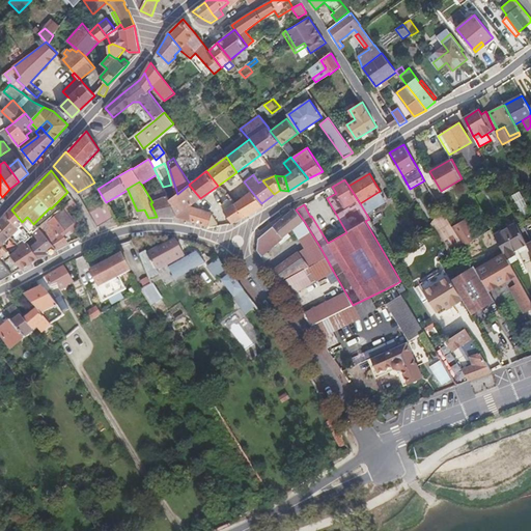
[(177,194),(191,221),(207,227),(208,223),(211,217),(212,214),(189,206),(200,198),(189,185),(177,194)]
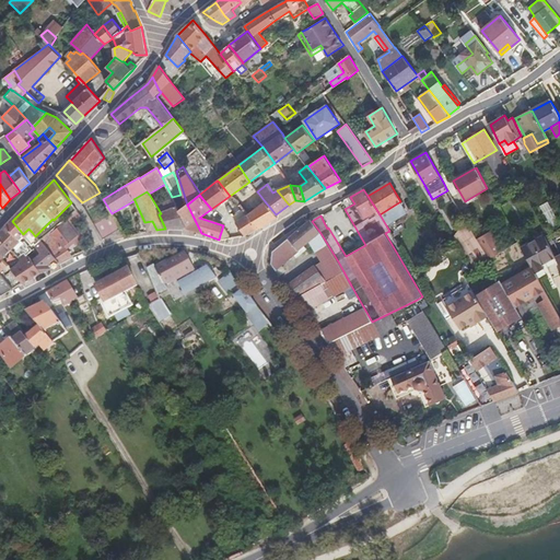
[(559,221),(552,200),(543,203),(550,226),(559,223),(559,221)]
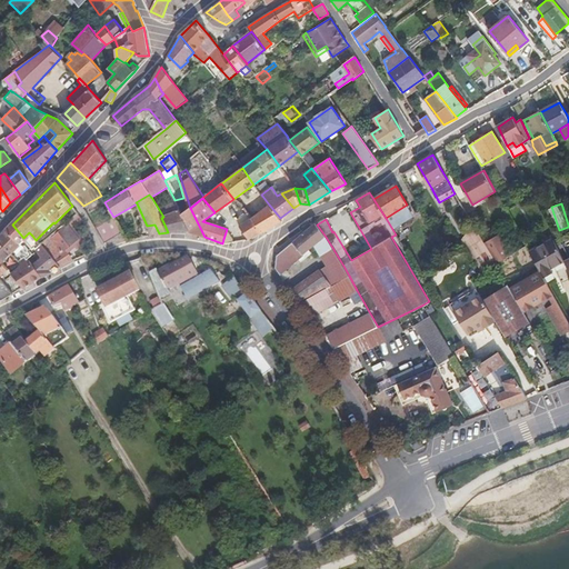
[(252,218),(262,233),(282,221),(280,218),(269,205),(252,218)]
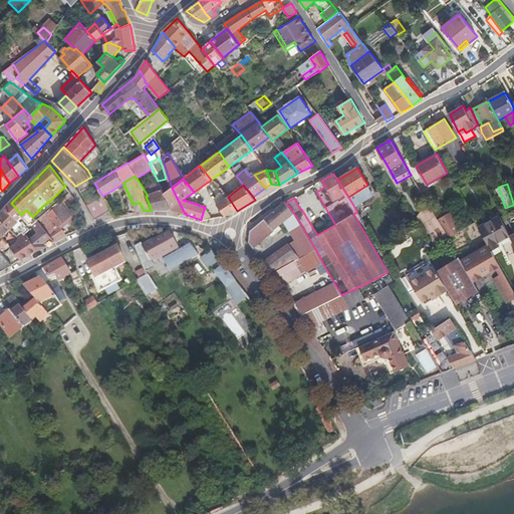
[(173,210),(185,214),(172,188),(164,193),(172,208),(173,210)]
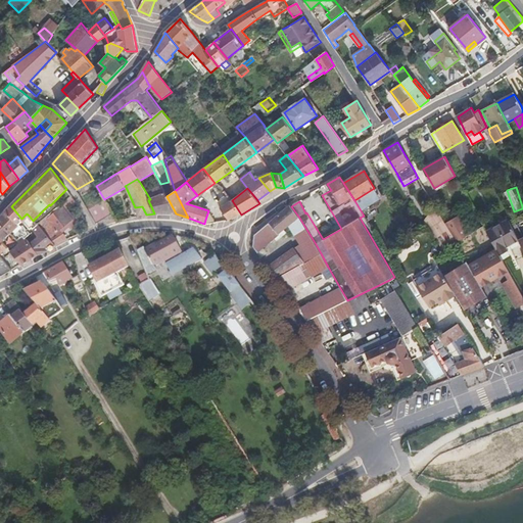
[(154,214),(175,211),(167,196),(165,194),(155,197),(157,202),(150,204),(154,214)]
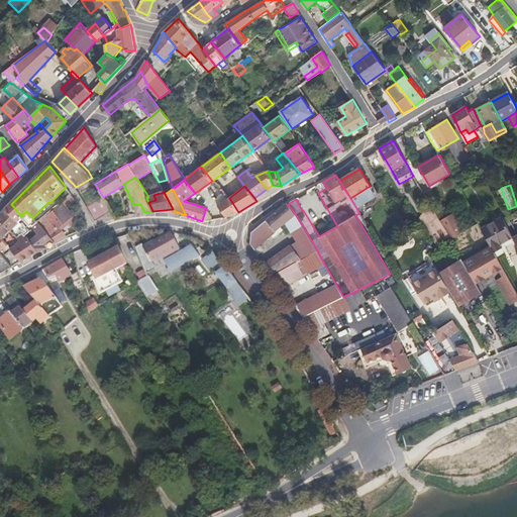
[(111,211),(104,198),(95,203),(86,209),(95,221),(103,217),(111,211)]
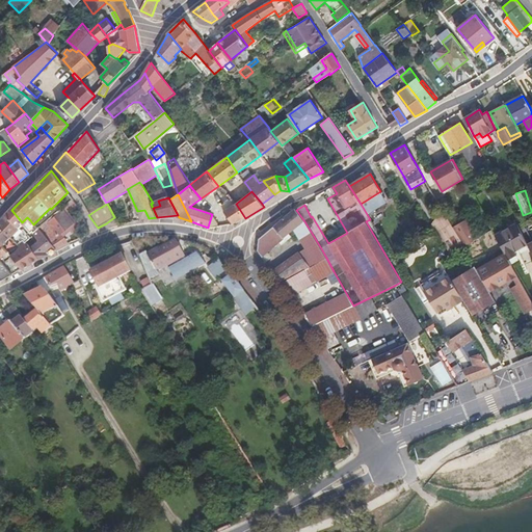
[(224,211),(233,224),(243,217),(244,218),(245,218),(236,204),(224,211)]
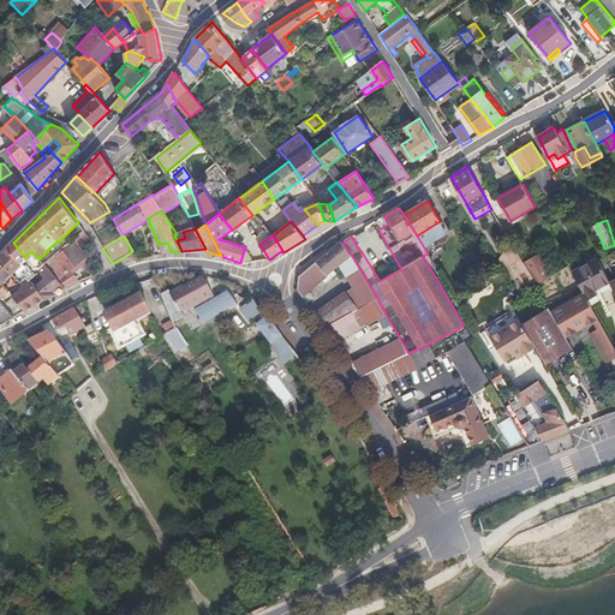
[(342,243),(341,242),(317,262),(299,276),(298,290),(303,298),(304,297),(310,292),(328,275),(340,266),(352,256),(342,243)]
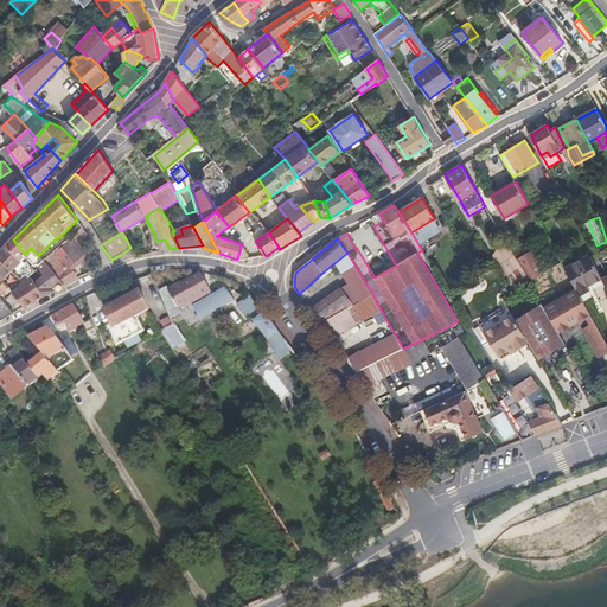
[(19,259),(25,254),(13,240),(7,246),(19,259)]
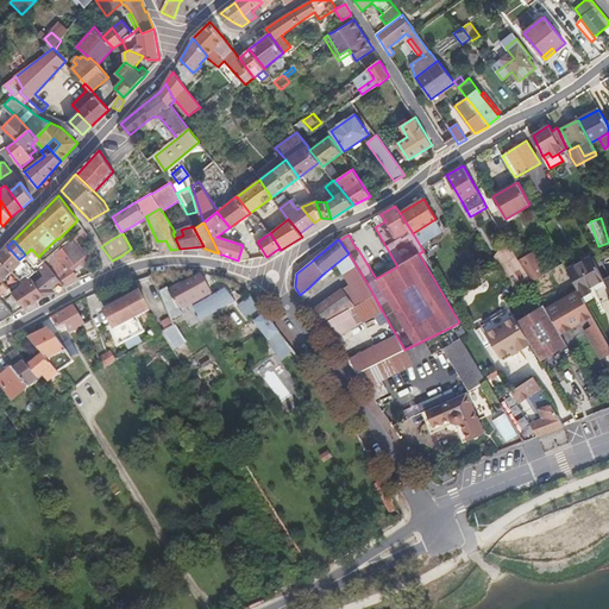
[(66,286),(76,280),(68,269),(85,255),(71,240),(55,255),(60,261),(50,268),(66,286)]
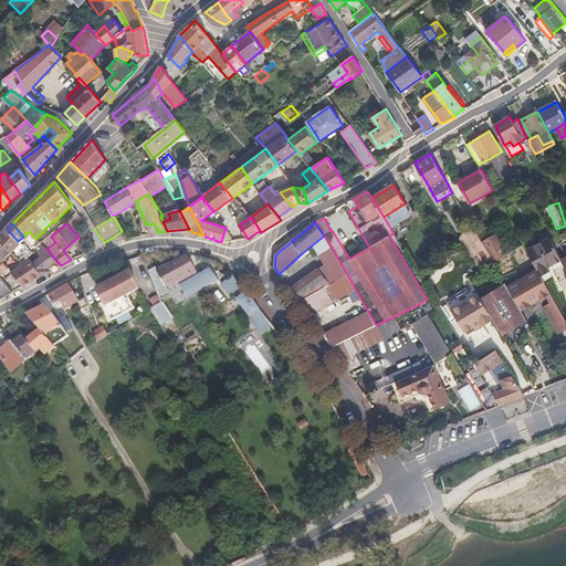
[(150,233),(158,232),(154,223),(146,224),(150,233)]
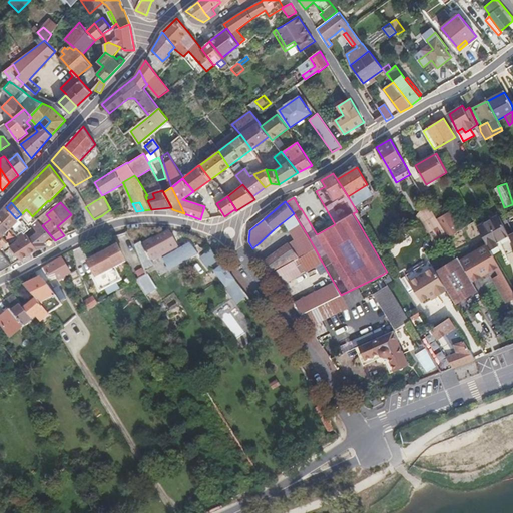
[(448,237),(437,219),(427,202),(417,216),(434,244),(448,237)]
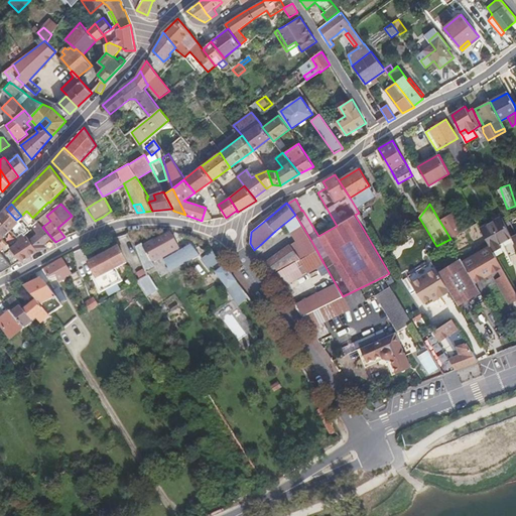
[(10,230),(18,222),(16,220),(6,209),(0,214),(0,215),(4,220),(2,222),(10,230)]
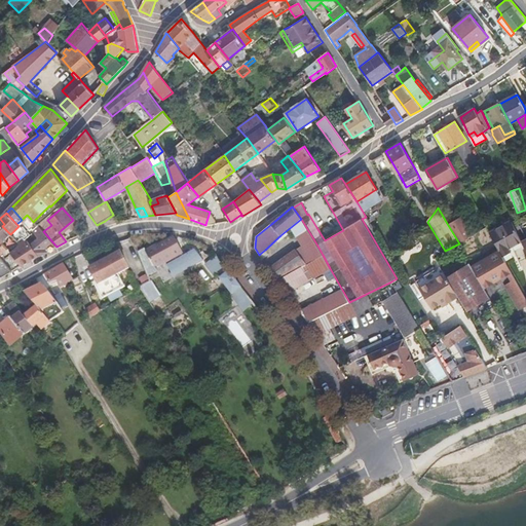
[(24,223),(30,218),(27,215),(22,220),(24,223)]
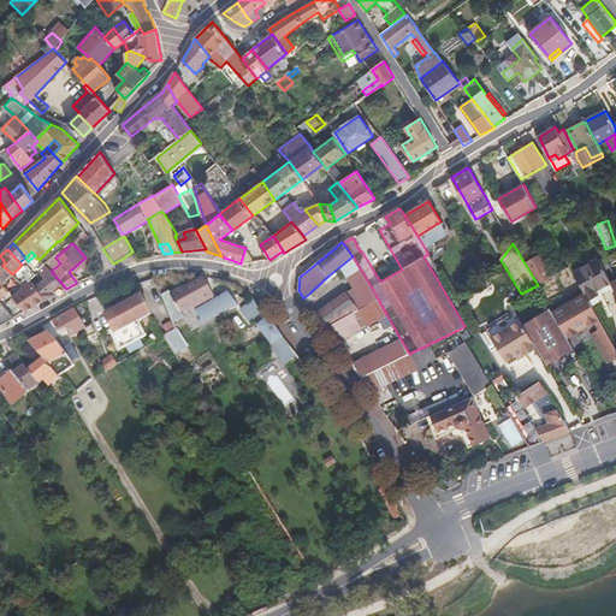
[(525,264),(538,285),(538,286),(554,277),(540,255),(525,264)]
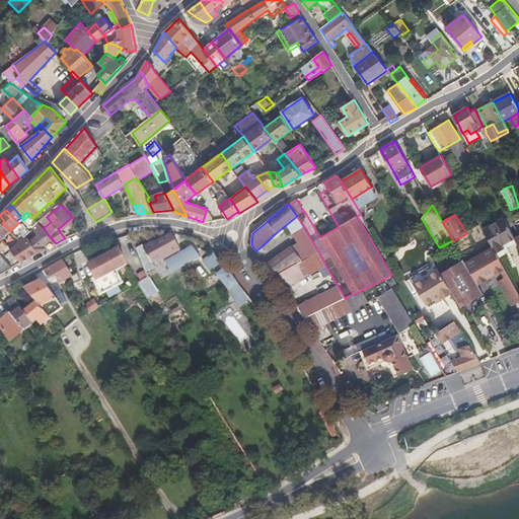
[(0,236),(3,239),(10,231),(2,223),(4,221),(0,216),(0,236)]
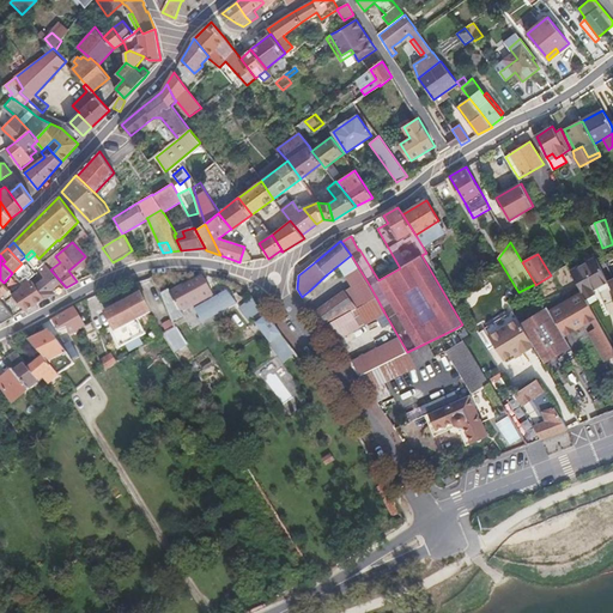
[(370,286),(351,255),(339,265),(352,286),(345,291),(335,298),(346,314),(376,297),(370,286)]
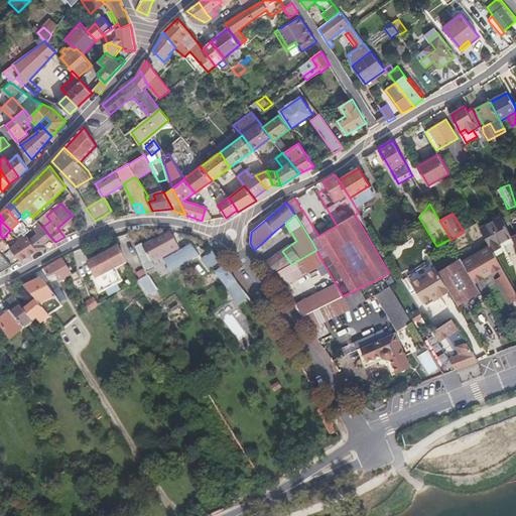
[(500,244),(512,237),(502,218),(481,230),(490,246),(493,252),(501,247),(500,244)]
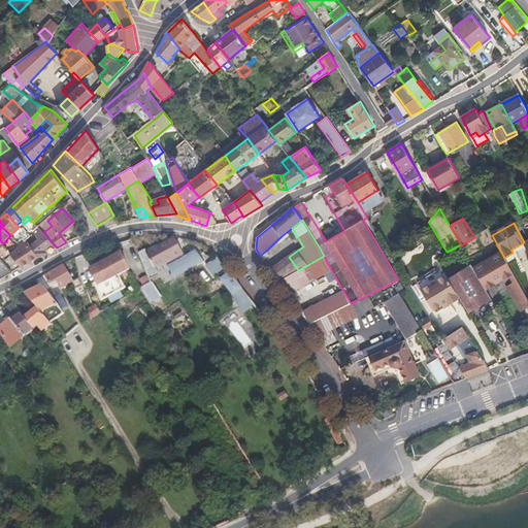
[(40,257),(57,248),(43,232),(38,226),(33,231),(38,238),(31,245),(40,257)]
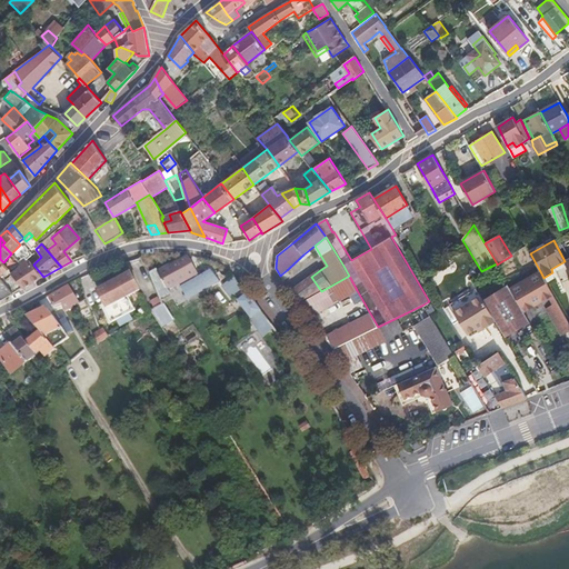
[(29,258),(33,253),(31,251),(26,245),(19,251),(22,255),(21,256),(23,259),(26,257),(28,259),(29,258)]
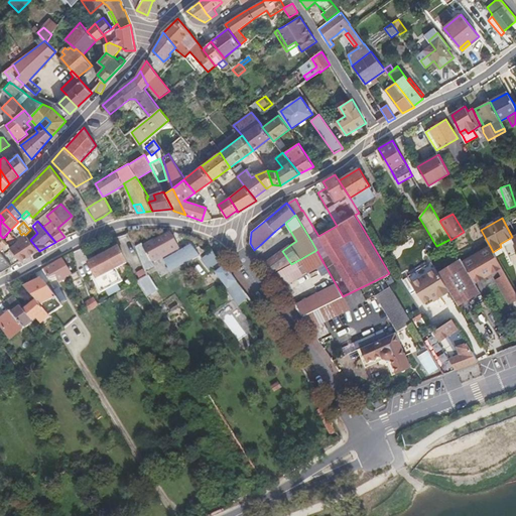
[(22,261),(39,251),(30,240),(26,234),(25,235),(11,248),(10,248),(22,261)]
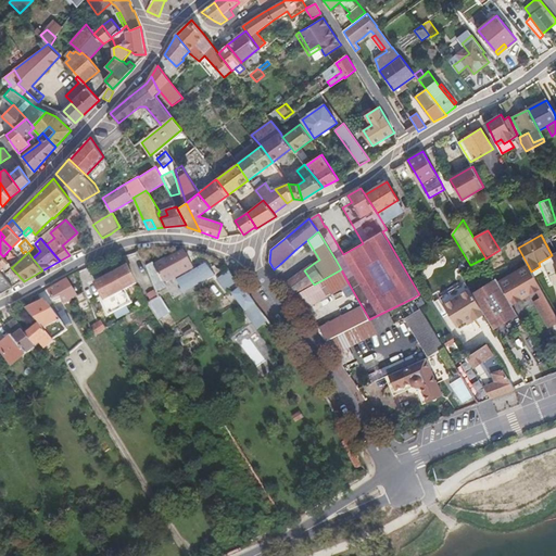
[(179,252),(175,254),(184,270),(186,273),(194,267),(188,255),(182,257),(179,252)]
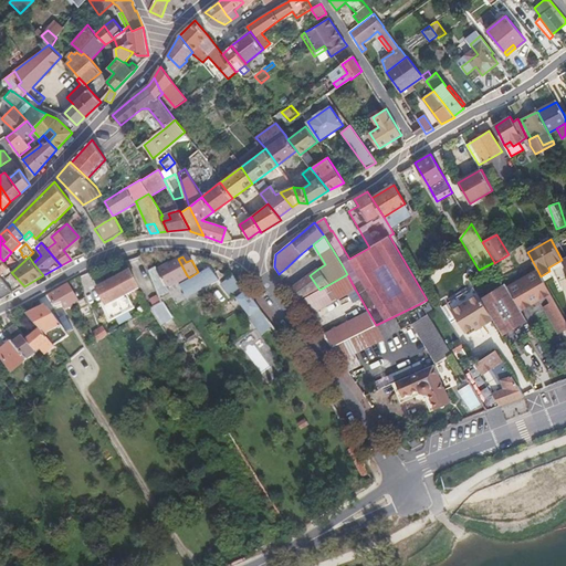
[(0,275),(9,269),(9,268),(2,261),(3,261),(0,258),(0,275)]
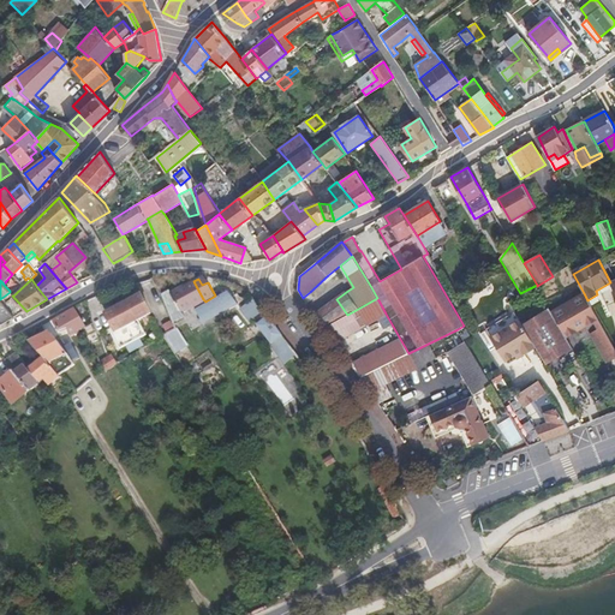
[(203,299),(193,281),(184,287),(183,286),(171,293),(168,291),(162,294),(174,322),(184,316),(180,311),(192,305),(203,299)]
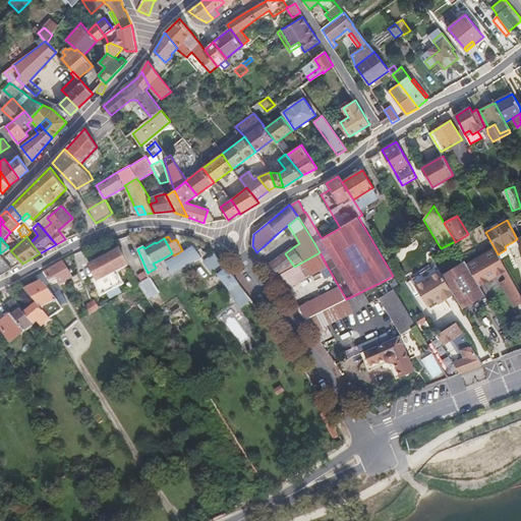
[(172,253),(163,258),(169,270),(174,267),(177,272),(201,258),(191,245),(185,249),(182,250),(174,255),(172,253)]
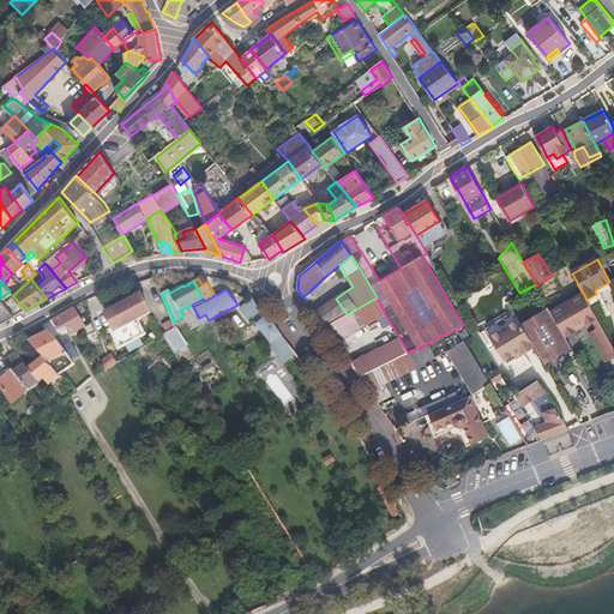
[(314,298),(309,292),(304,296),(308,302),(314,298)]
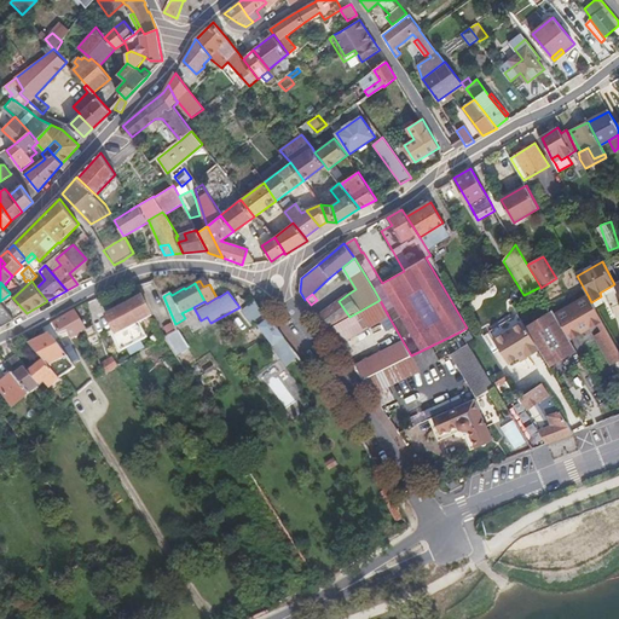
[(555,313),(571,340),(602,322),(591,302),(588,295),(555,313)]
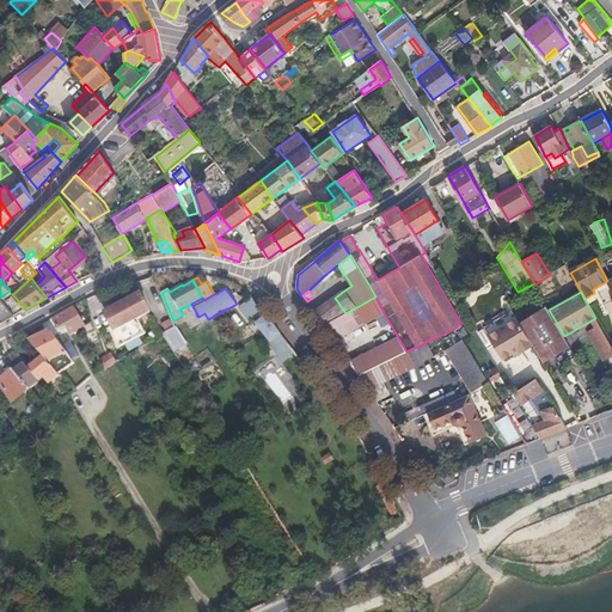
[(151,312),(140,293),(105,312),(114,325),(109,328),(118,348),(146,334),(138,319),(151,312)]
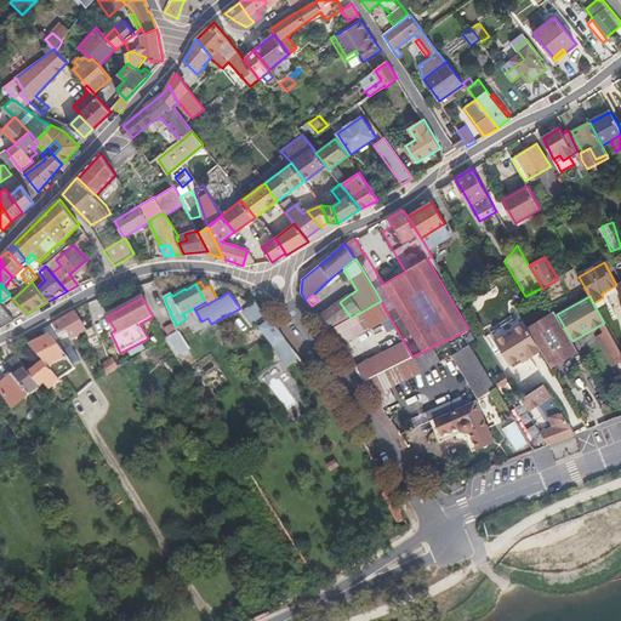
[(268,317),(256,301),(243,312),(252,325),(258,320),(261,323),(268,317)]
